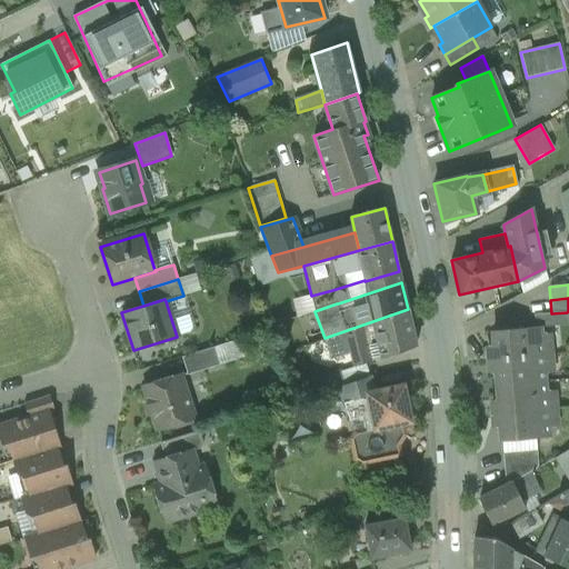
[(408,309),(325,338),(331,359),(350,353),(353,366),(366,361),(417,346),(408,309)]
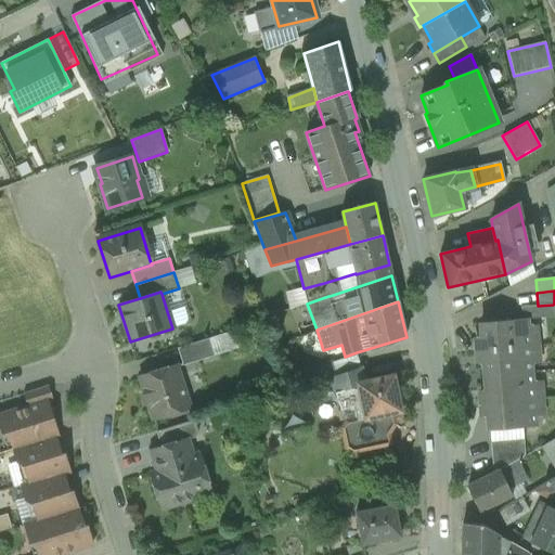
[(538,306),(520,307),(521,320),(526,319),(554,317),(553,305),(538,306)]
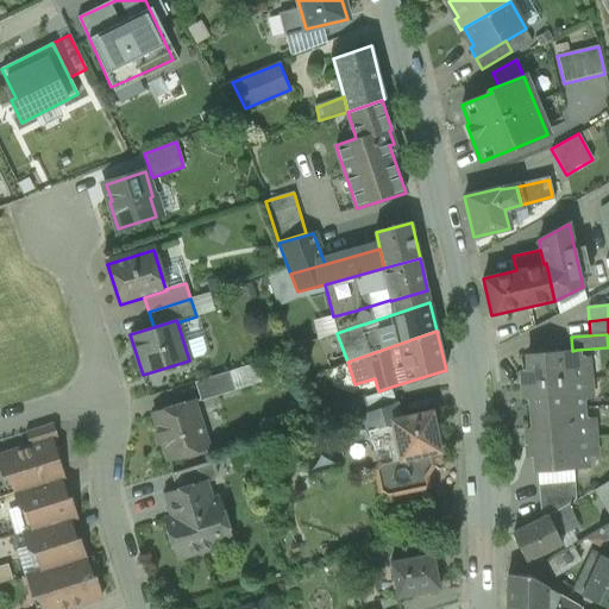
[(572,351),(527,355),(528,370),(520,370),(521,384),(579,381),(577,350),(572,351)]
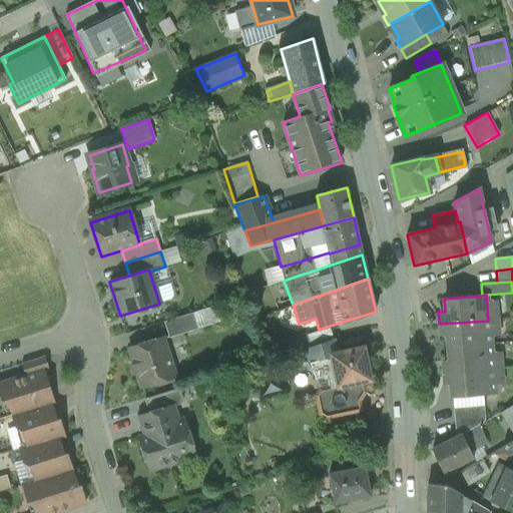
[(192,314),(164,323),(169,338),(197,329),(192,314)]
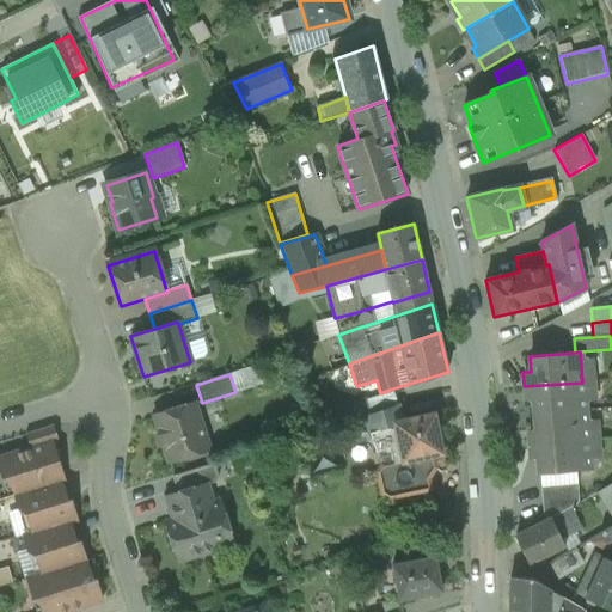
[(582,383),(524,386),(525,402),(532,402),(533,415),(585,411),(582,383)]
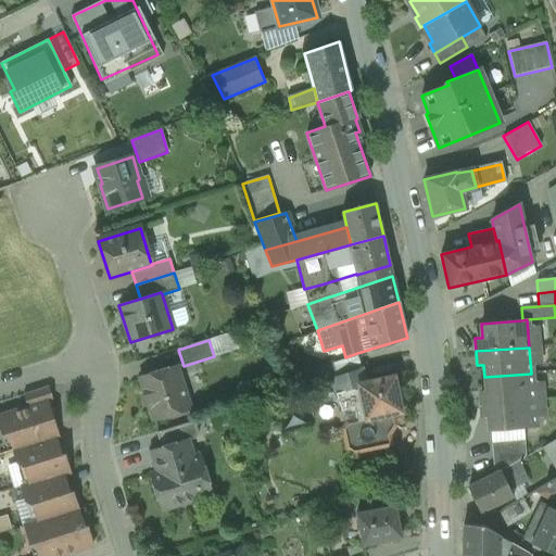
[(345,357),(332,363),(337,377),(363,368),(357,353),(345,357)]
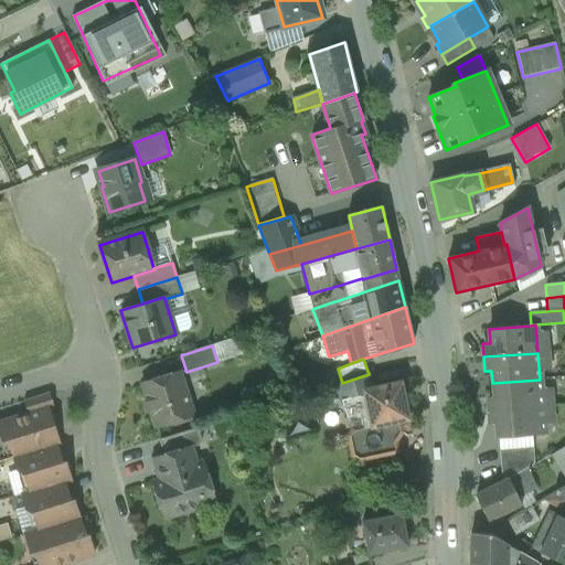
[(338,369),(312,377),(317,391),(326,388),(336,385),(342,383),(338,369)]
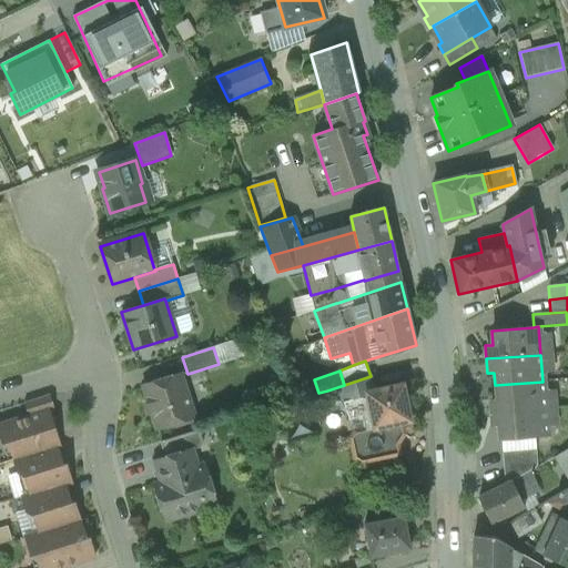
[(180,375),(143,386),(148,401),(143,405),(146,414),(152,416),(156,429),(193,418),(180,375)]
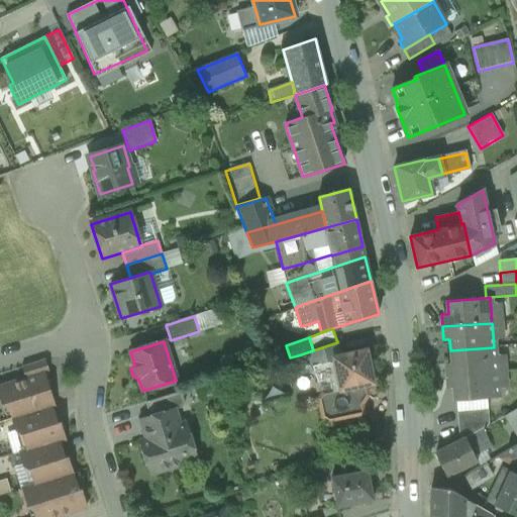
[(332,356),(339,355),(337,342),(313,350),(307,352),(318,383),(336,377),(332,356)]
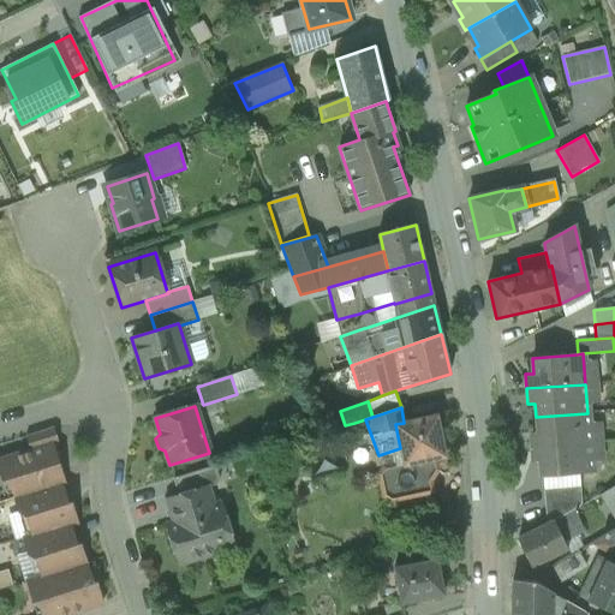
[(587,413),(536,417),(537,439),(530,439),(531,447),(590,442),(587,413)]
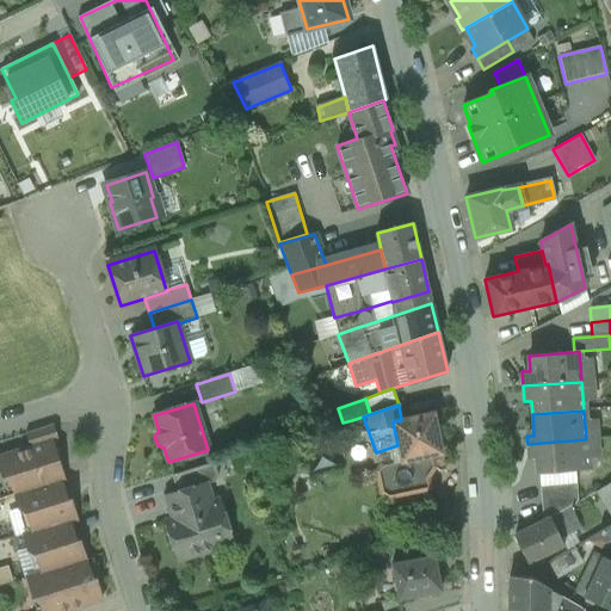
[(401,420),(393,421),(397,445),(401,461),(381,464),(381,466),(377,471),(382,493),(388,497),(388,498),(430,488),(427,477),(434,467),(433,466),(432,456),(442,454),(440,450),(444,445),(442,436),(438,433),(433,413),(401,420)]
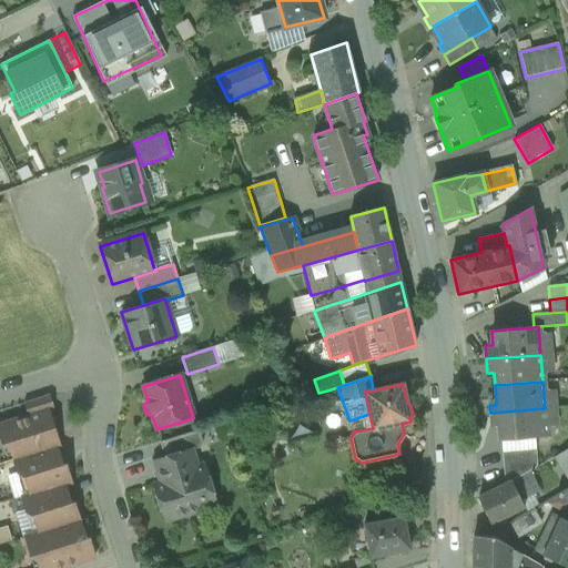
[(327,391),(318,393),(325,411),(334,408),(327,391)]
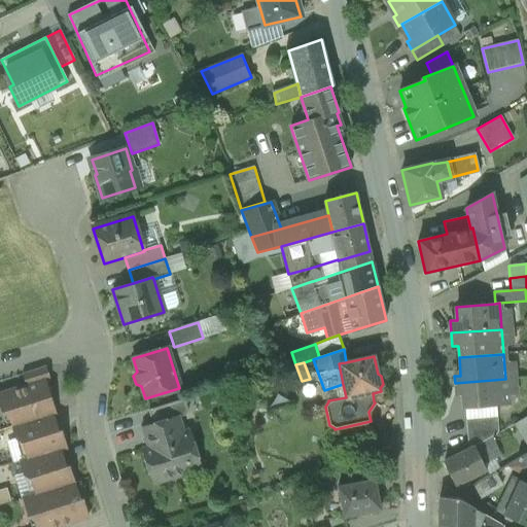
[(45,366),(22,374),(26,386),(44,380),(45,381),(49,380),(45,366)]
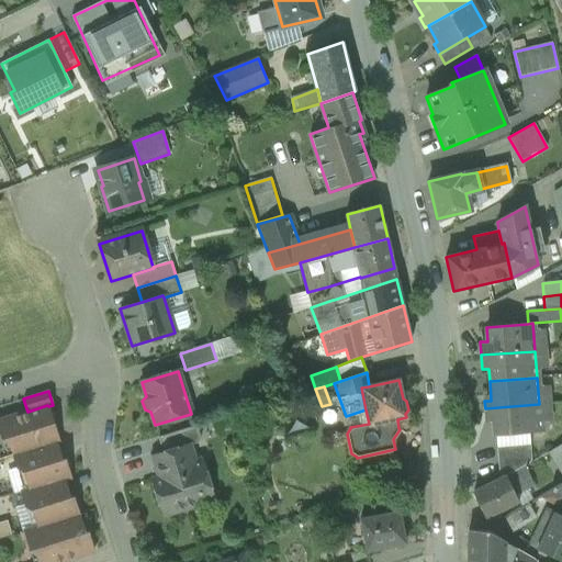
[(539,404),(485,408),(486,417),(493,416),(495,436),(541,433),(539,404)]
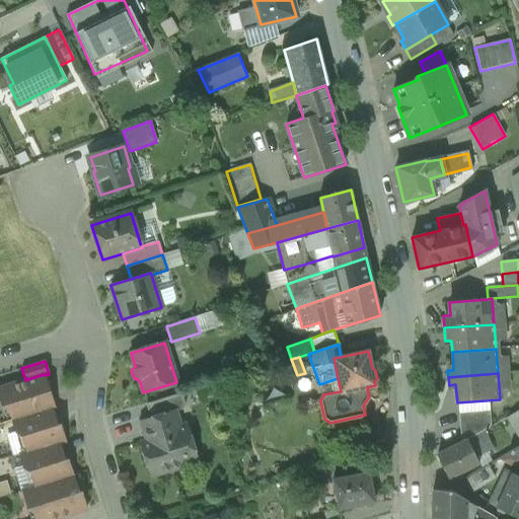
[(25,380),(0,388),(0,400),(1,405),(8,410),(11,421),(51,409),(55,406),(45,375),(44,374),(25,380)]
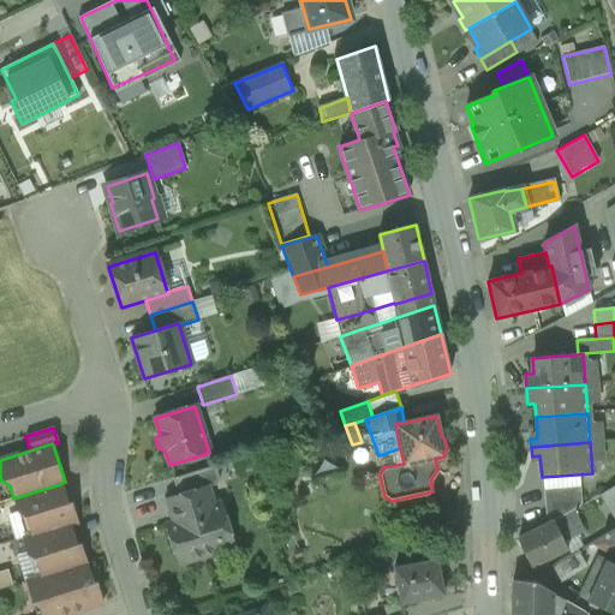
[(215,466),(174,479),(179,495),(207,487),(208,488),(215,485),(219,478),(215,466)]
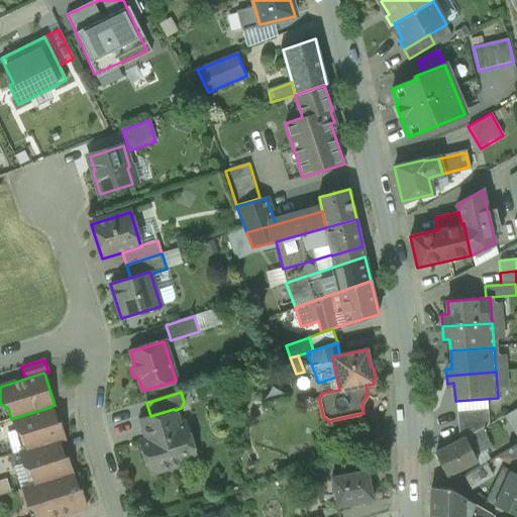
[(50,407),(11,419),(16,432),(21,435),(26,451),(59,441),(65,439),(60,422),(56,423),(50,407)]
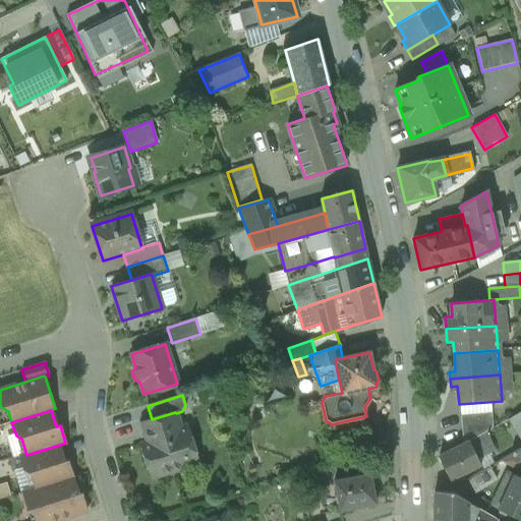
[(520,411),(510,418),(520,437),(520,411)]
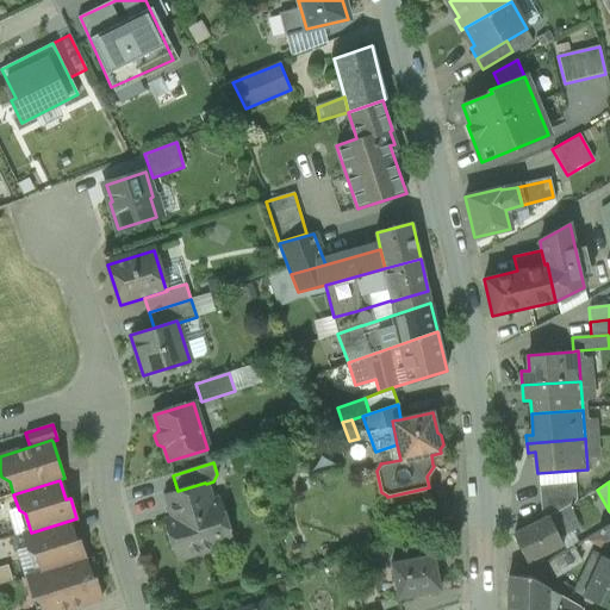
[(178,491),(165,496),(173,518),(165,521),(173,547),(174,547),(190,554),(191,556),(212,549),(219,536),(229,533),(221,505),(211,500),(206,484),(205,483),(178,491)]
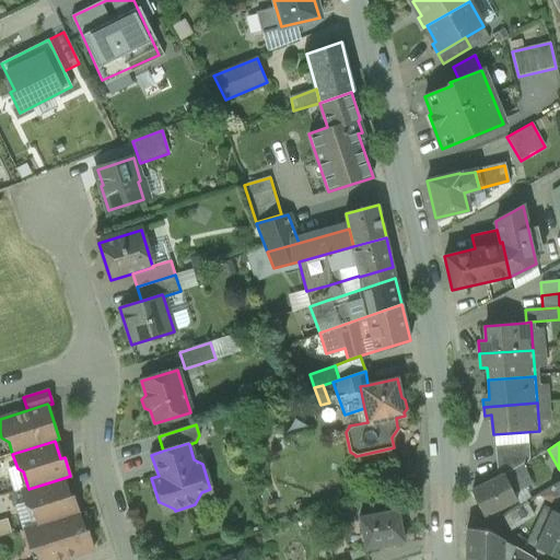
[(528,444),(494,446),(498,477),(504,474),(522,464),(529,459),(528,444)]
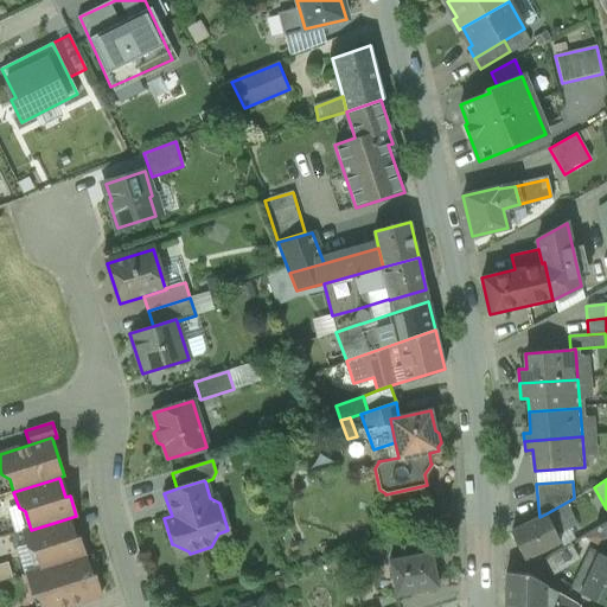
[(566,503),(547,513),(556,535),(576,524),(566,503)]
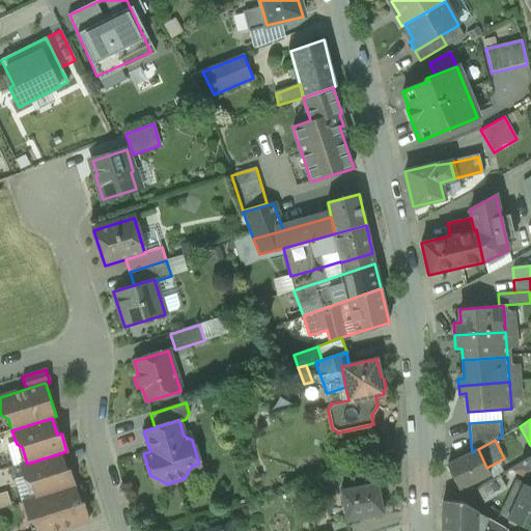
[(472,452),(447,465),(459,490),(490,474),(486,468),(478,449),(472,452)]
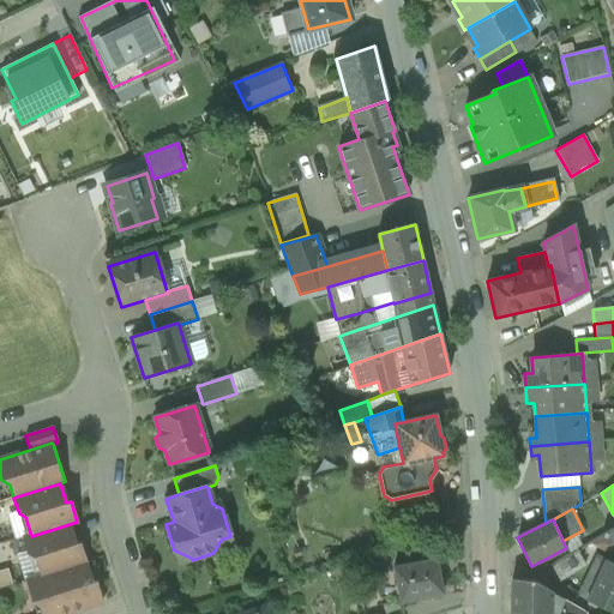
[(31,536),(23,539),(28,555),(36,560),(41,577),(85,563),(79,545),(76,546),(70,524),(31,536)]
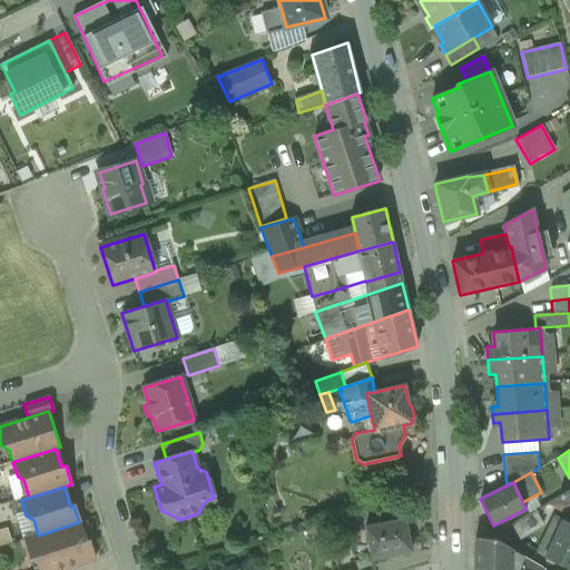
[(569,490),(559,497),(569,502),(569,490)]
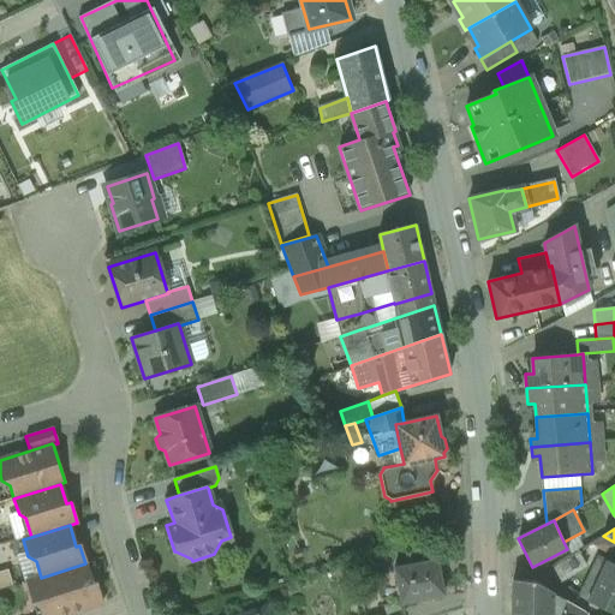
[(614,542),(603,536),(577,551),(579,553),(597,567),(583,598),(587,602),(607,560),(609,561),(614,548),(614,542)]
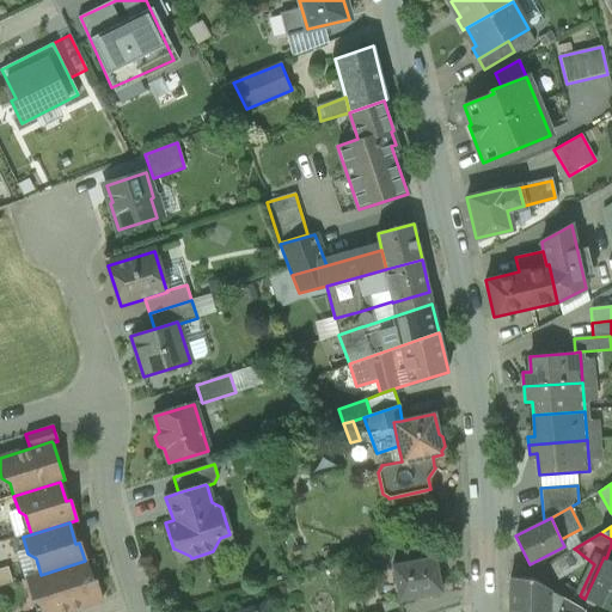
[(583,562),(576,550),(574,549),(549,564),(557,577),(583,562)]
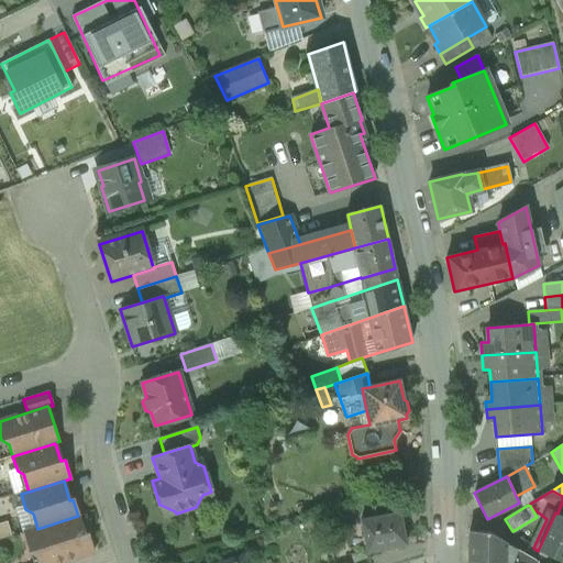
[(400,512),(362,520),(363,526),(355,527),(360,548),(366,545),(367,552),(407,544),(400,512)]
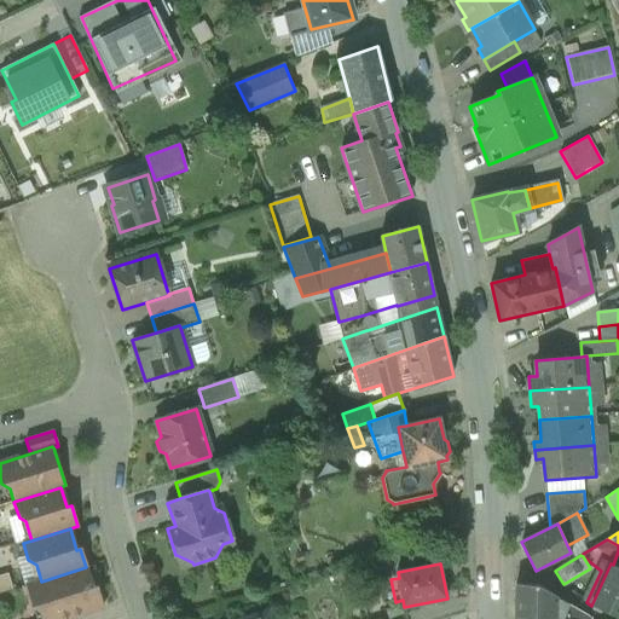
[(618,567),(613,565),(611,563),(591,606),(618,618),(618,567)]
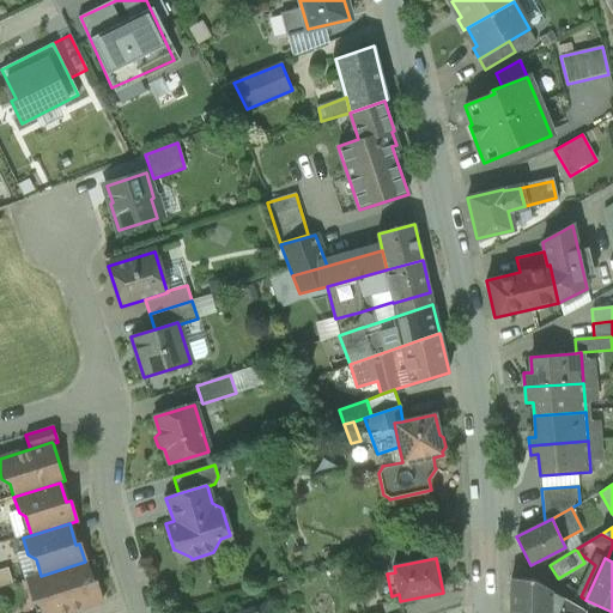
[(41,576),(26,581),(34,601),(41,605),(43,612),(67,612),(102,602),(96,581),(91,582),(85,562),(41,576)]
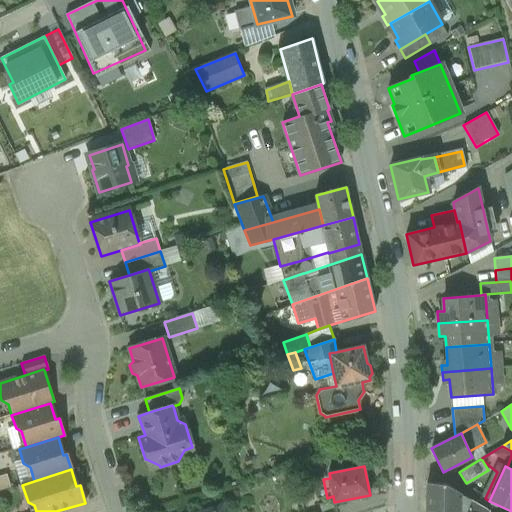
[(459,511),(460,494),(445,485),(426,485),(426,511),(453,511),(459,511)]
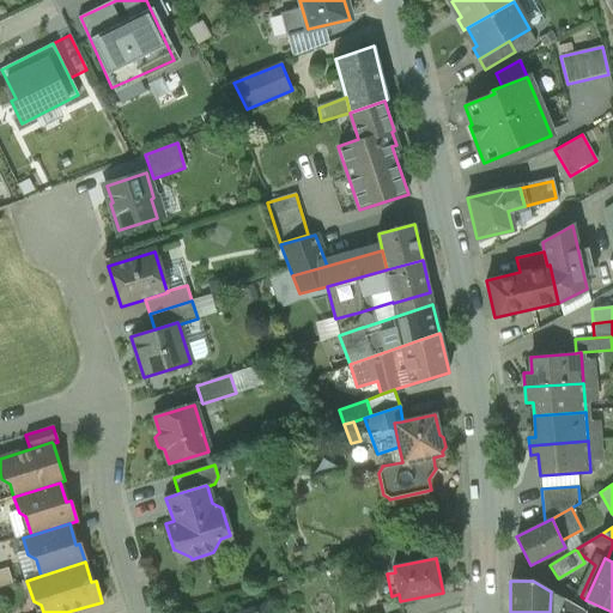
[(582,612),(583,611),(551,592),(550,612),(582,612)]
